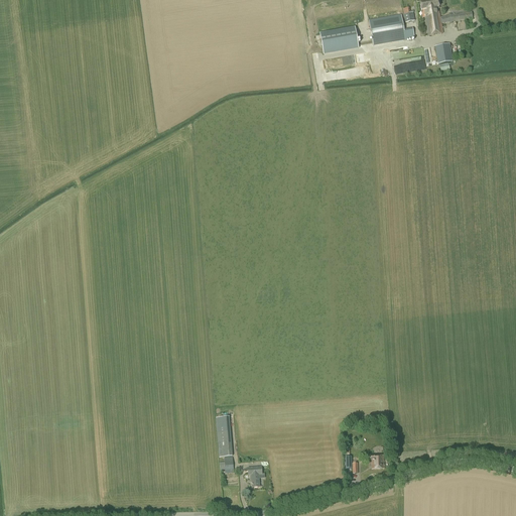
[(425,20),(440,17),(438,7),(439,7),(437,0),(420,3),(421,10),(422,10),(423,18),(425,17),(425,20)]
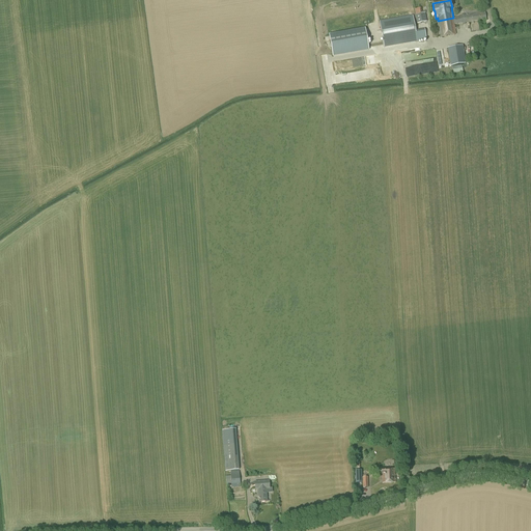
[(325,9),(333,56),(368,50),(365,28),(375,26),(370,1),(325,9)]
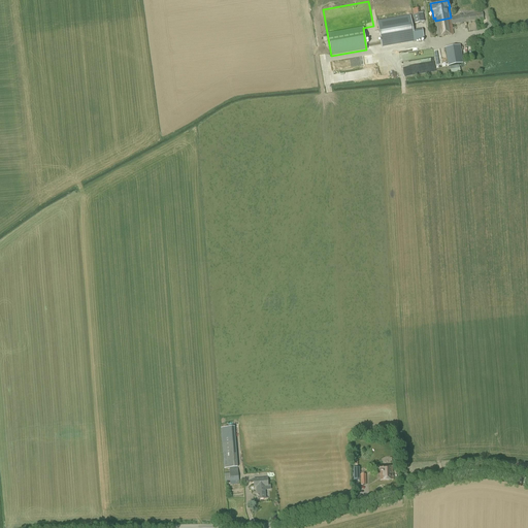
[(420,13),(419,8),(411,9),(415,24),(424,22),(423,13),(420,13)]
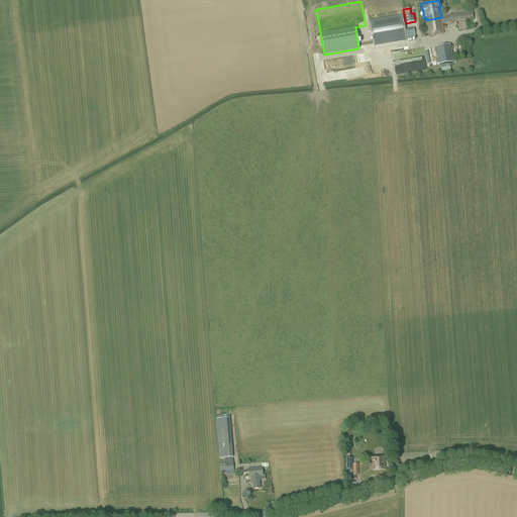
[(474,18),(473,13),(441,18),(441,17),(426,20),(428,35),(443,33),(442,23),(450,22),(450,24),(453,23),(452,22),(474,18)]
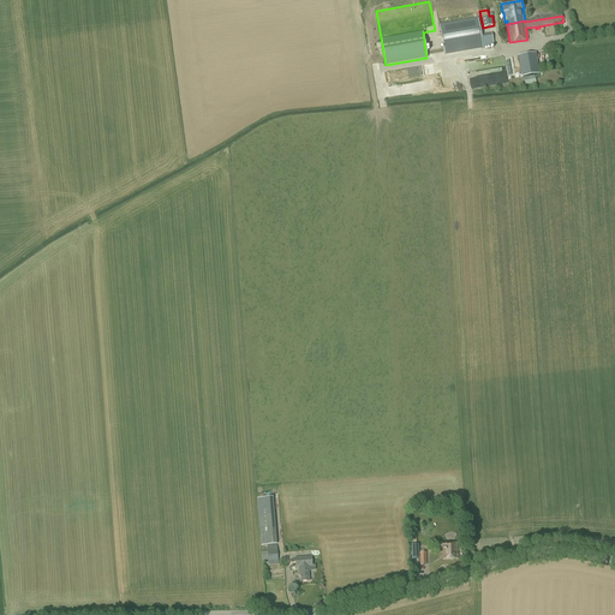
[(481,35),(478,18),(440,24),(445,55),(494,47),(491,34),(481,35)]
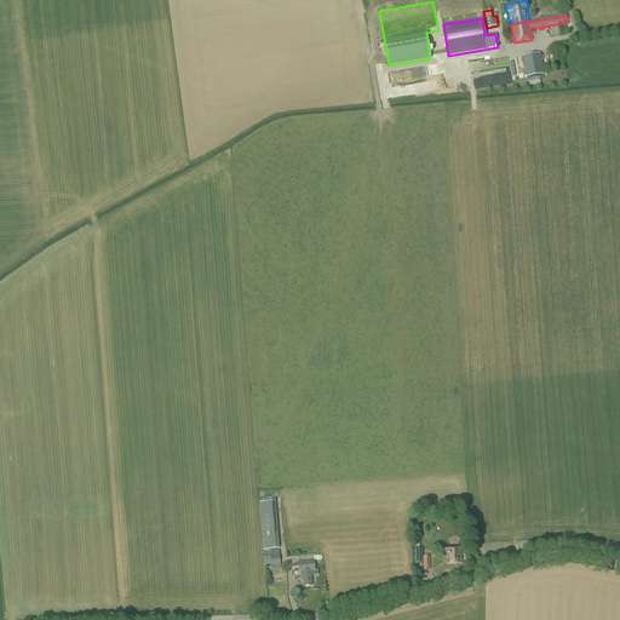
[(533,53),(521,55),(523,72),(534,70),(533,53)]
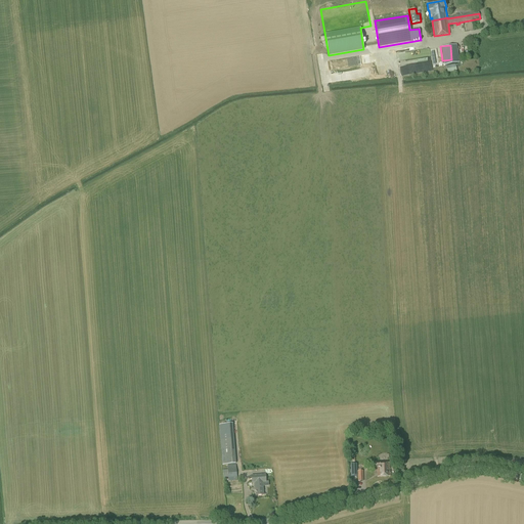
[(402,52),(403,59),(430,54),(429,47),(402,52)]
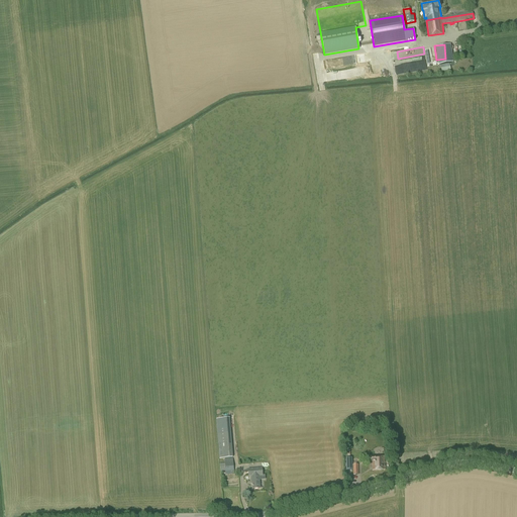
[(369,55),(350,57),(351,65),(371,63),(371,59),(369,59),(369,55)]
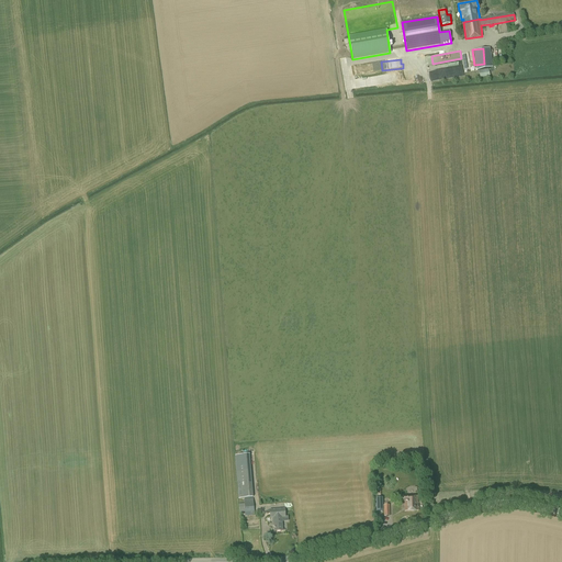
[(357,75),(378,72),(377,64),(356,66),(357,75)]
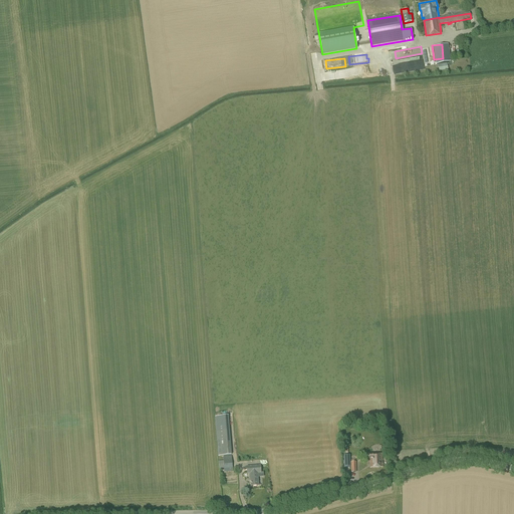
[(407,61),(400,63),(401,71),(409,69),(407,61)]
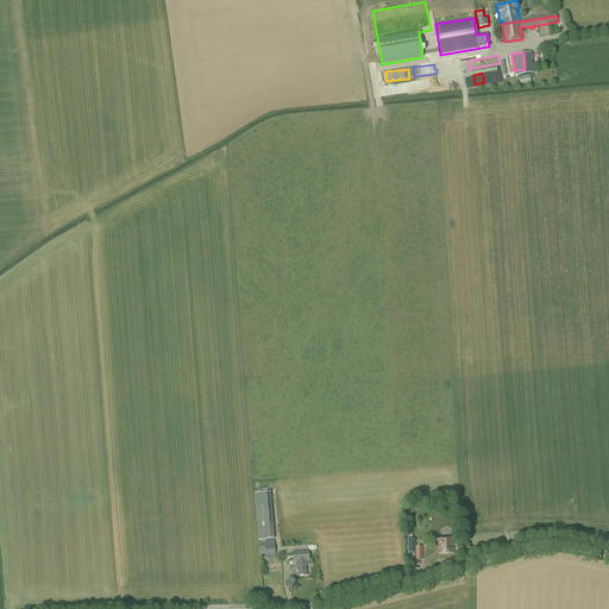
[(416,82),(401,85),(390,87),(393,95),(403,94),(403,95),(422,92),(421,85),(416,86),(416,82)]
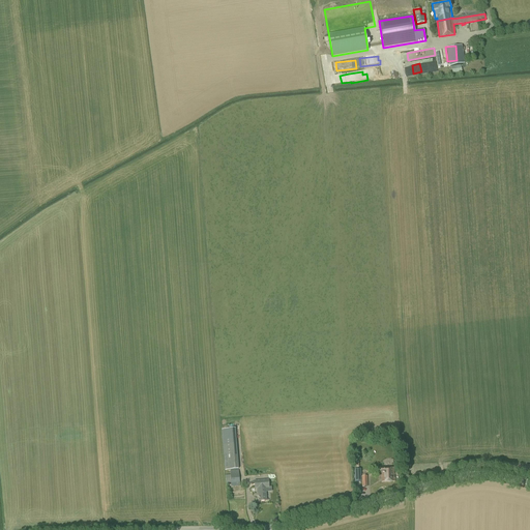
[(238,469),(236,443),(235,429),(222,430),(223,444),(225,470),(238,469)]
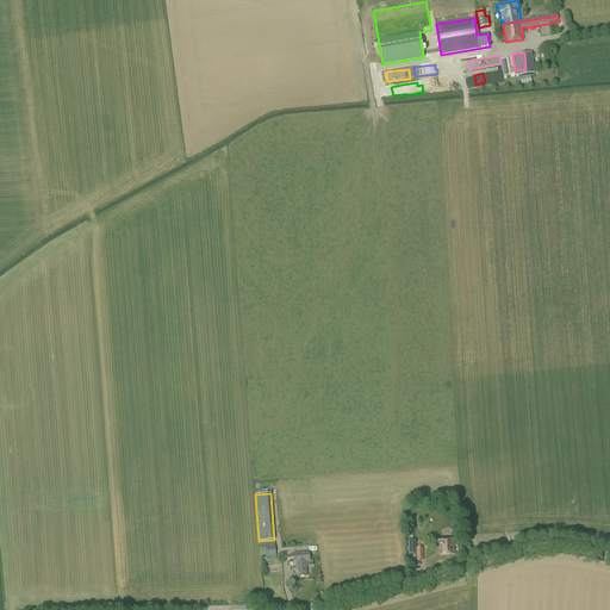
[(454,554),(454,539),(437,539),(437,548),(440,548),(440,555),(454,554)]
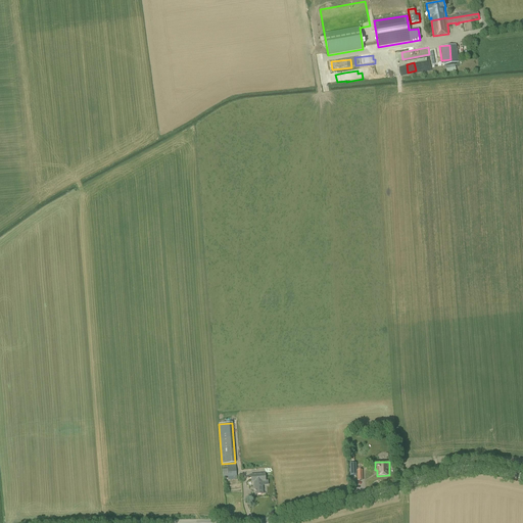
[(237,479),(235,464),(227,465),(227,469),(223,469),(224,478),(225,478),(225,477),(228,476),(228,480),(237,479)]
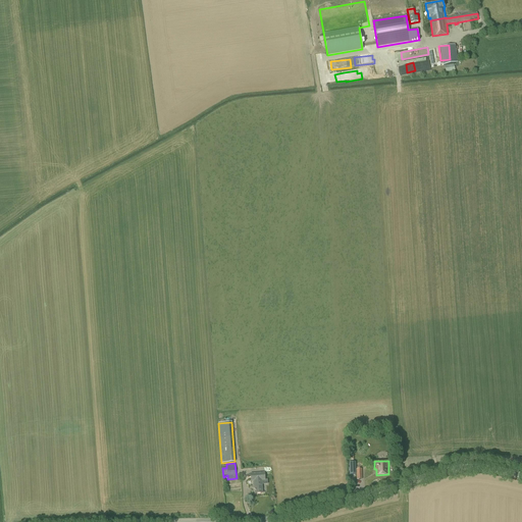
[(263,492),(262,480),(265,480),(264,473),(251,474),(251,481),(253,481),(254,487),(255,487),(255,493),(263,492)]
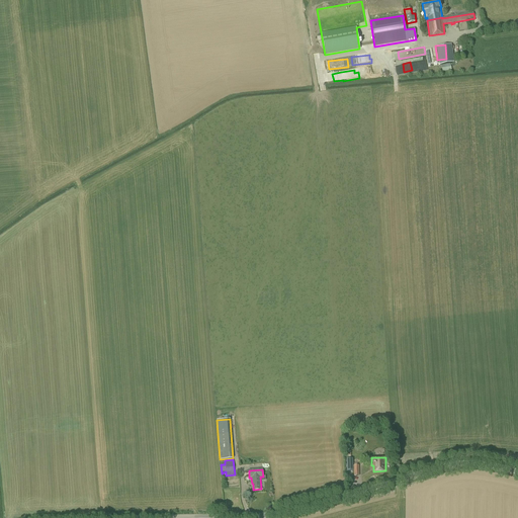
All buildings are outlined.
